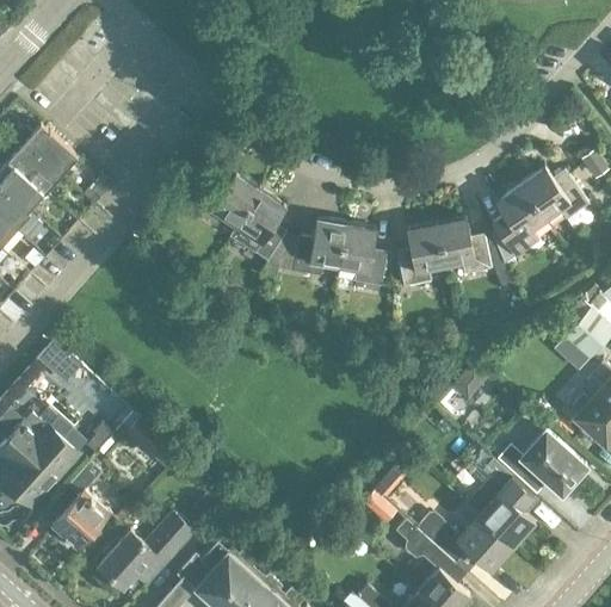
[(0,242),(78,156),(45,128),(37,136),(25,125),(8,144),(20,155),(5,172),(0,167),(0,242)]
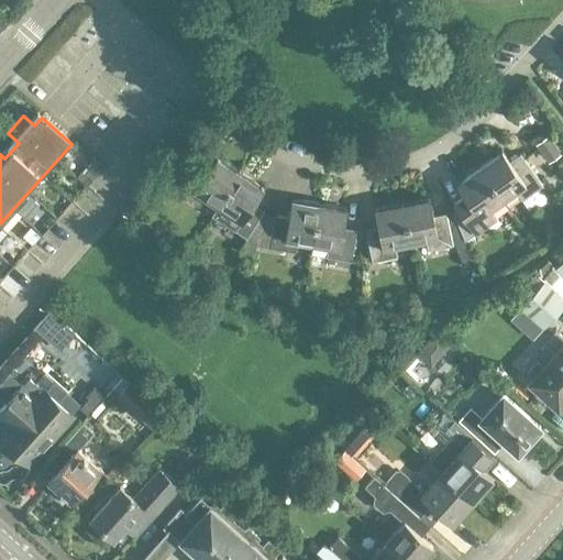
[(536,147),(547,162),(558,153),(545,139),(536,147)]
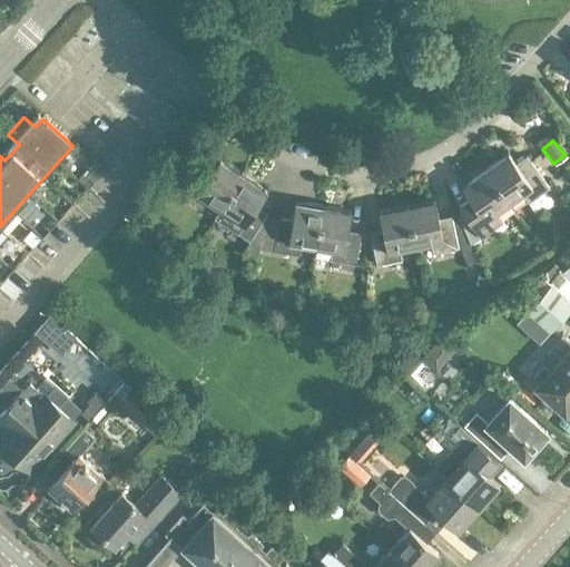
[(508,155),(484,172),(509,205),(521,196),(528,205),(549,191),(526,158),(516,166),(508,155)]
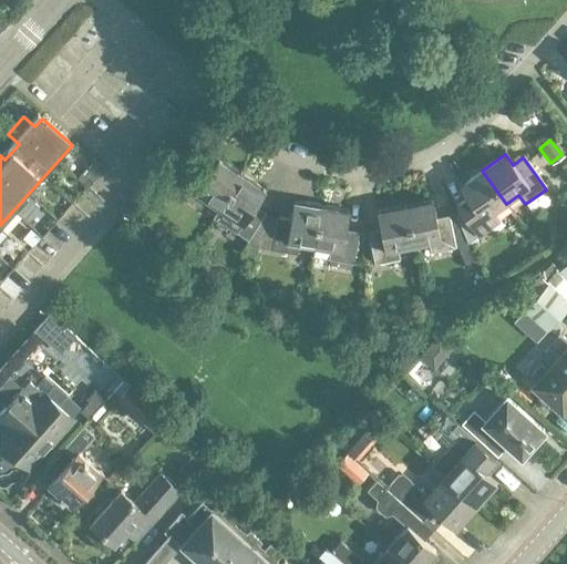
[(206,202),(218,209),(219,211),(241,175),(218,161),(207,176),(197,170),(179,197),(200,211),(206,202)]
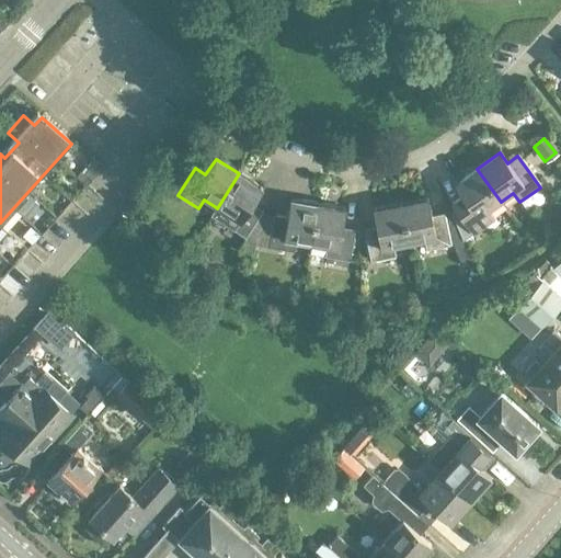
[(501,202),(477,169),(454,185),(465,201),(455,208),(473,235),(494,219),(488,211),(501,202)]
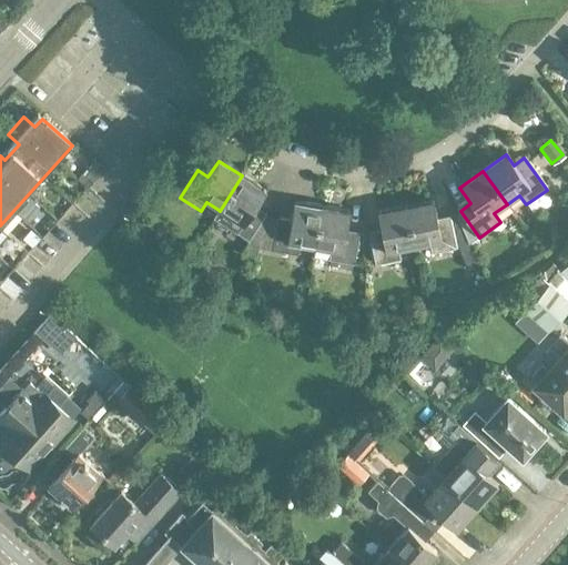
[(265,191),(242,175),(220,211),(219,210),(212,220),(259,250),(272,219),(265,215),(265,214),(255,208),(265,191)]
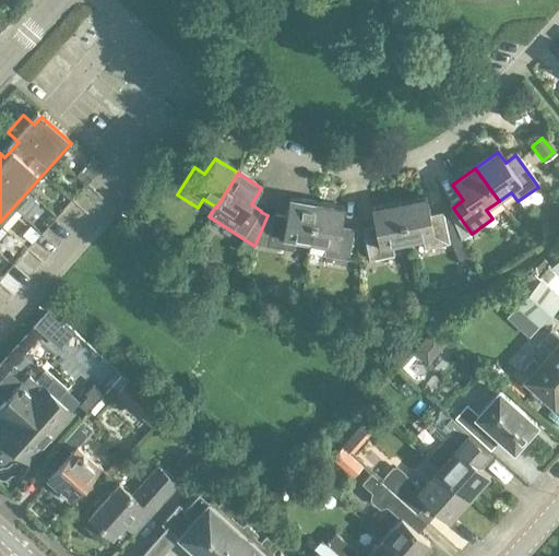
[(425,198),(399,202),(406,244),(421,240),(424,250),(449,246),(442,214),(429,217),(425,198)]
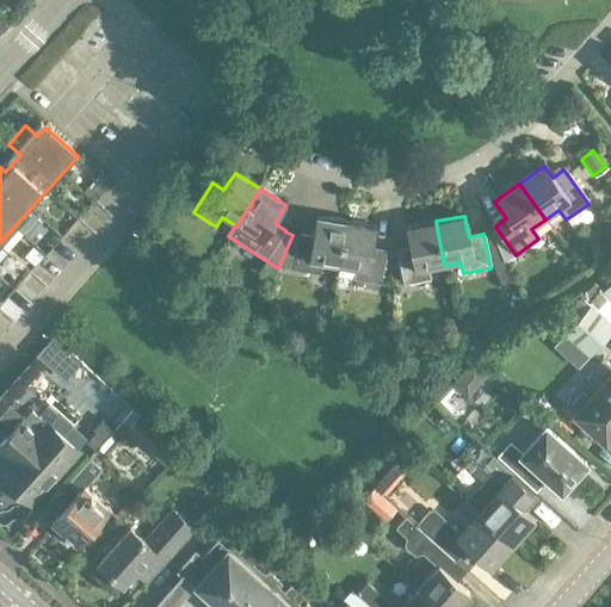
[(298,236),(298,237),(292,235),(278,268),(292,271),(320,276),(321,264),(338,267),(346,223),(316,218),(313,239),(298,236)]
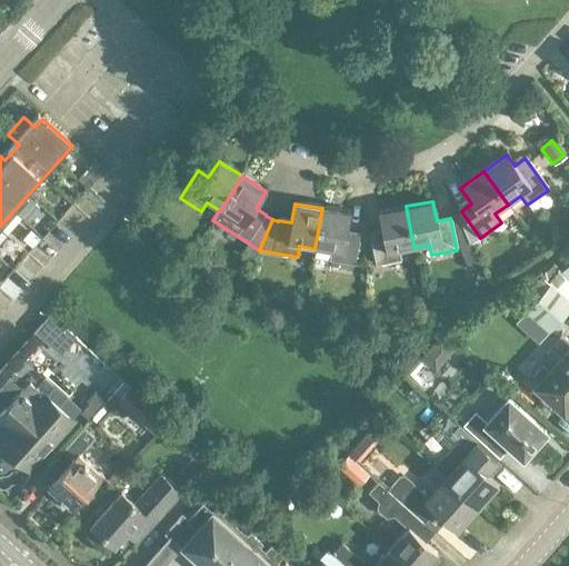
[(399,250),(413,248),(406,206),(378,211),(382,231),(369,234),(376,266),(401,261),(399,250)]
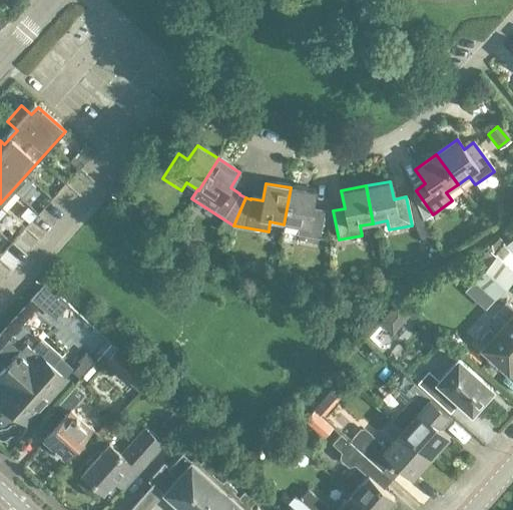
[(315,191),(291,187),(284,224),(299,226),(297,236),(320,240),(325,211),(312,209),(315,191)]
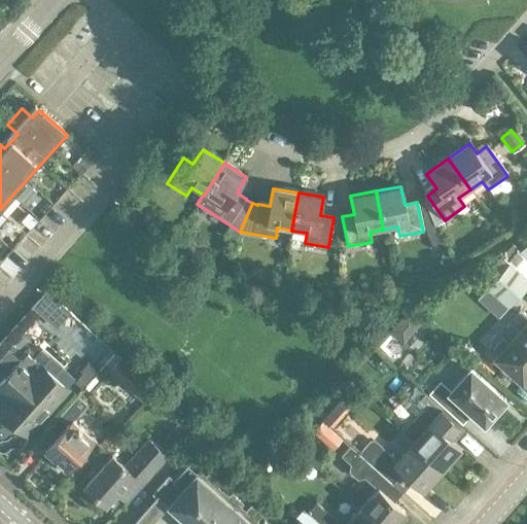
[(526,286),(526,281),(510,266),(487,290),(507,309),(526,286)]
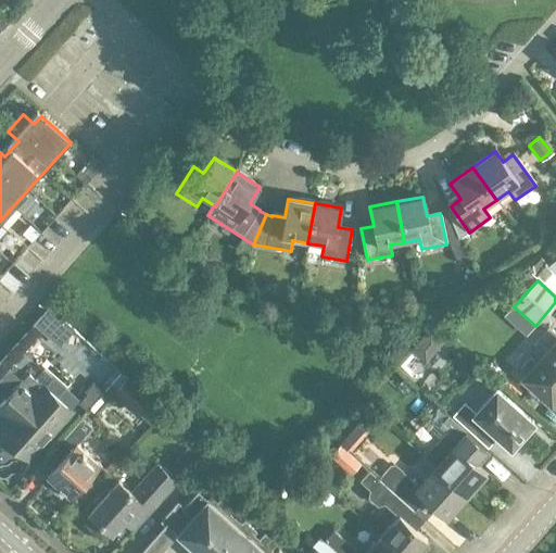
[(426,362),(444,341),(430,328),(412,349),(426,362)]
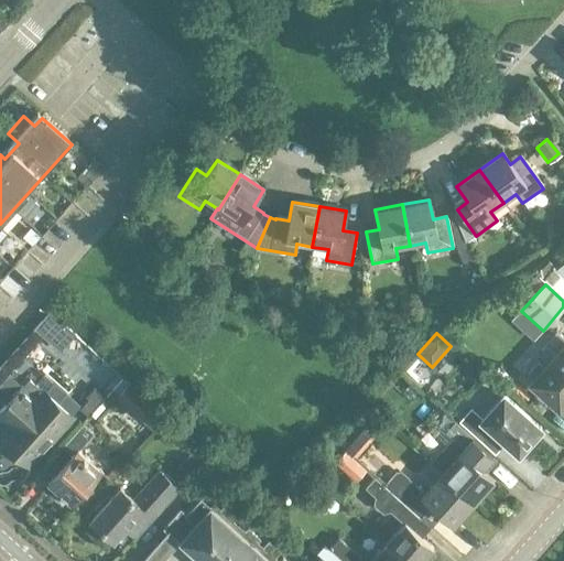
[(563,344),(530,387),(561,412),(563,408),(563,344)]
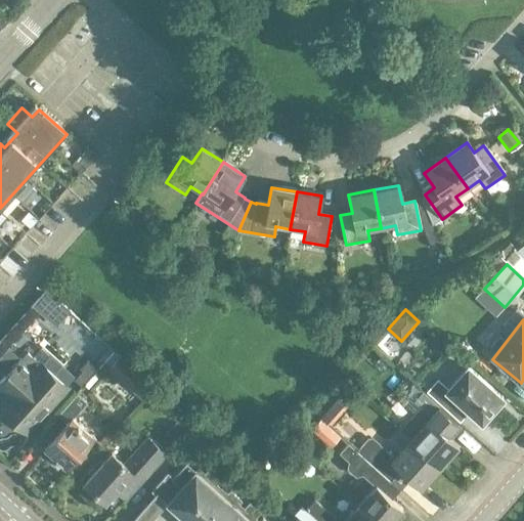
[(27,354),(19,362),(18,361),(0,381),(0,389),(10,398),(0,408),(0,410),(25,434),(66,388),(40,364),(39,365),(27,354)]
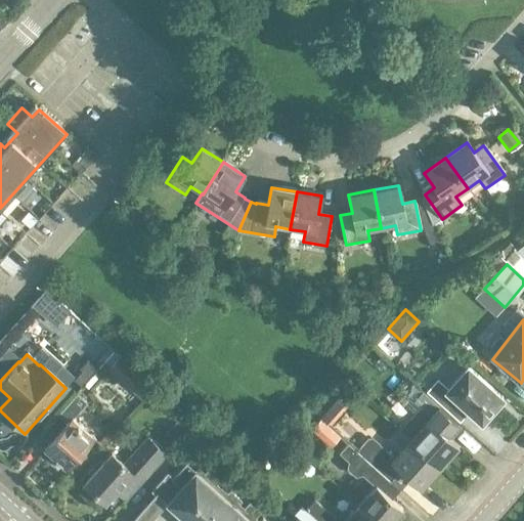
[(143,401),(155,388),(120,357),(107,370),(143,401)]
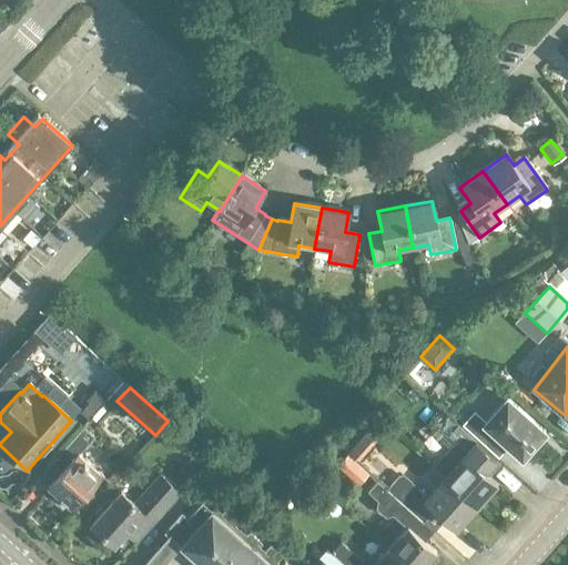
[(432,423),(442,412),(433,404),(423,415),(432,423)]
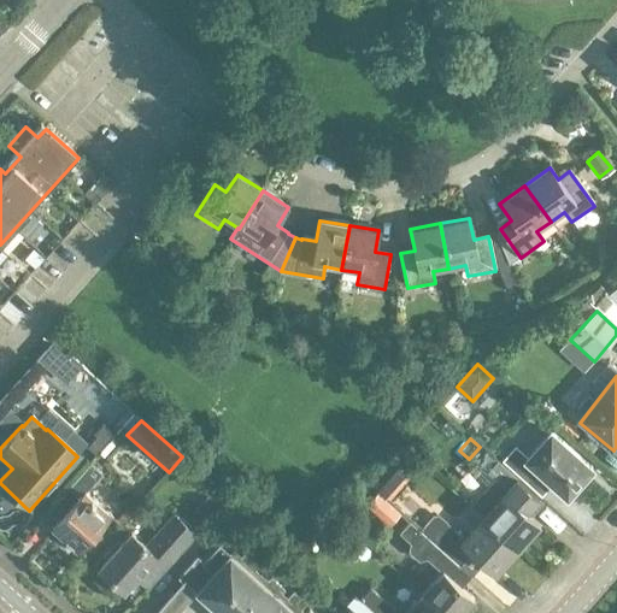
[(563,501),(587,473),(568,457),(571,453),(556,440),(545,452),(559,465),(544,483),(563,501)]
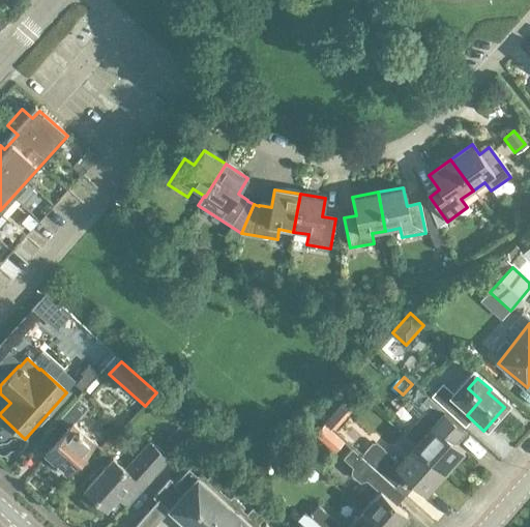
[(167,414),(173,407),(158,394),(152,402),(167,414)]
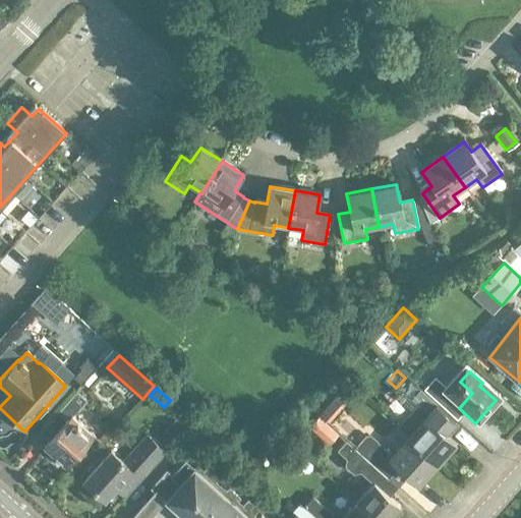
[(427,415),(406,439),(437,466),(455,446),(435,427),(446,414),(420,392),(412,401),(427,415)]
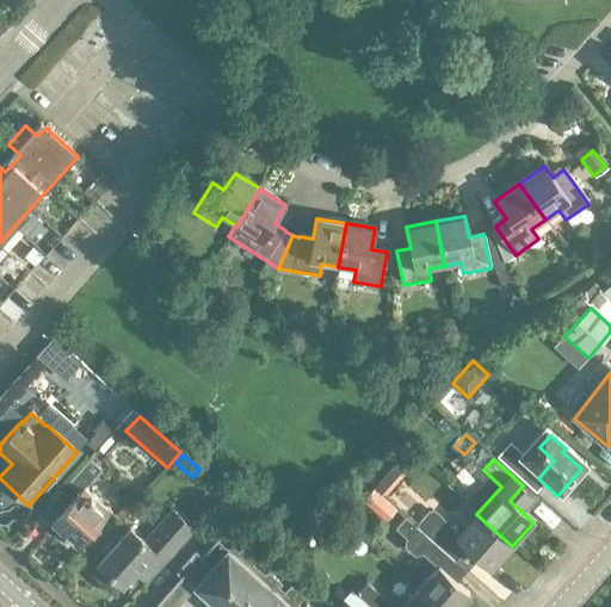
[(84,490),(94,479),(102,471),(88,460),(50,503),(61,513),(50,525),(75,547),(107,512),(84,490)]
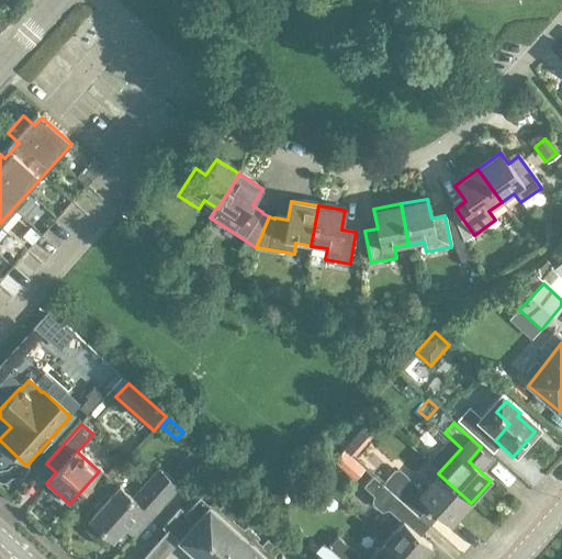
[(353,458),(373,437),(364,428),(345,450),(353,458)]
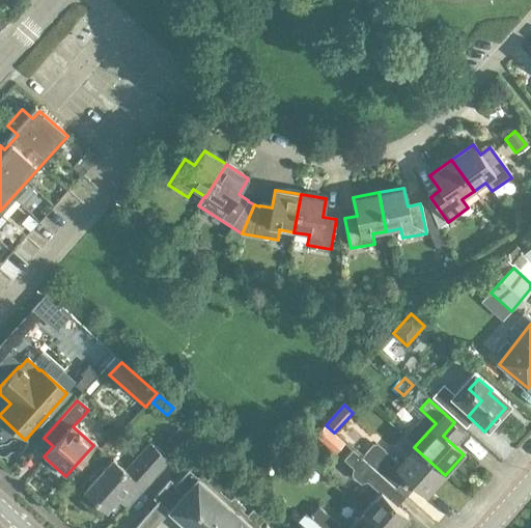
[(414,447),(398,465),(351,421),(337,437),(395,490),(406,477),(426,496),(445,475),(414,447)]
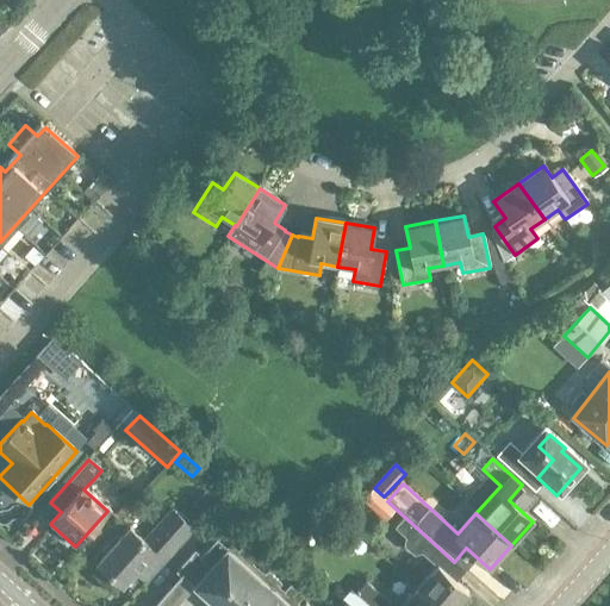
[(437,566),(416,589),(434,605),(456,605),(467,594),(455,582),(465,572),(454,562),(387,501),(378,493),(367,505),(431,561),(437,566)]
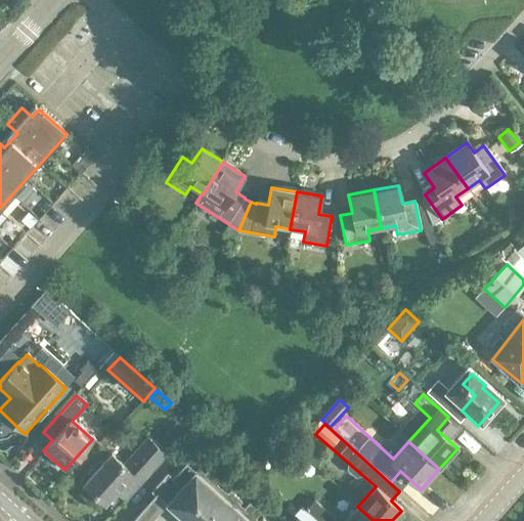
[(104,506),(116,492),(125,502),(154,469),(135,452),(123,467),(111,456),(83,486),(104,506)]
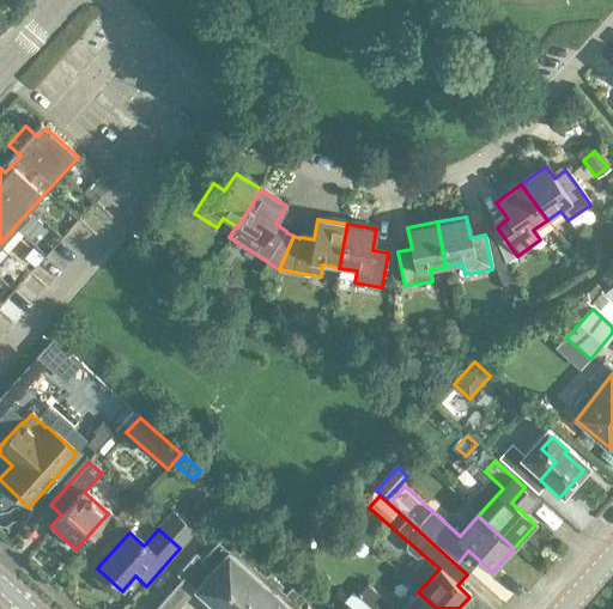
[(339,562),(356,543),(346,534),(329,553),(339,562)]
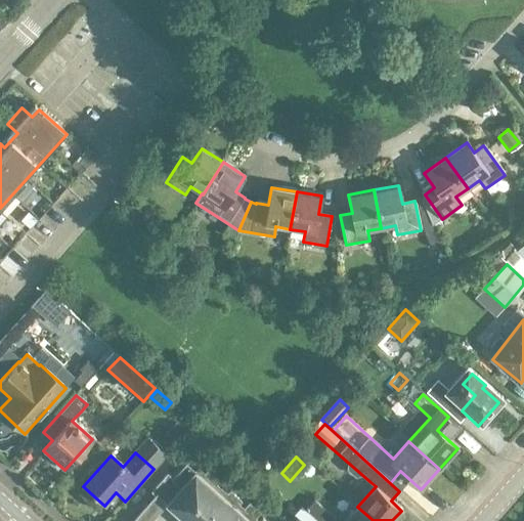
[(180,488),(165,505),(182,520),(262,520),(261,519),(260,520),(256,520),(254,518),(259,512),(248,502),(243,508),(237,504),(241,501),(229,490),(227,493),(216,483),(218,481),(207,470),(204,473),(198,468),(194,472),(186,465),(171,481),(180,488)]
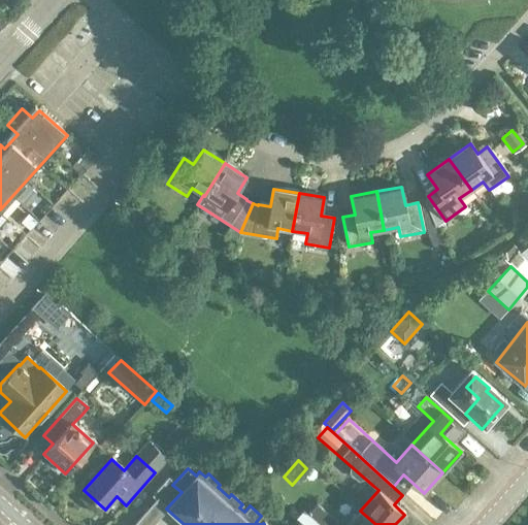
[(156,499),(133,524),(152,524),(166,509),(156,499)]
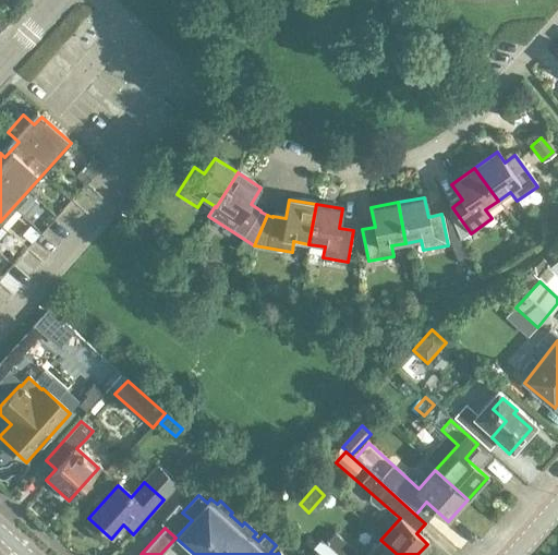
[(358,554),(335,534),(325,545),(335,554),(358,554)]
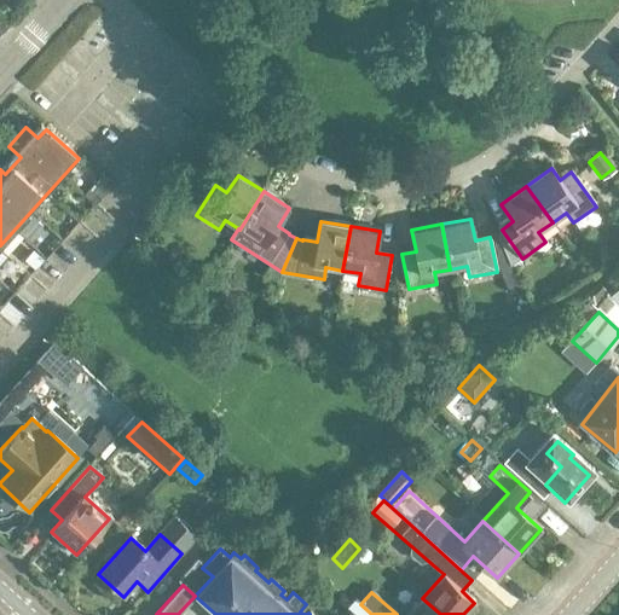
[(440,614),(422,598),(406,614),(440,614)]
